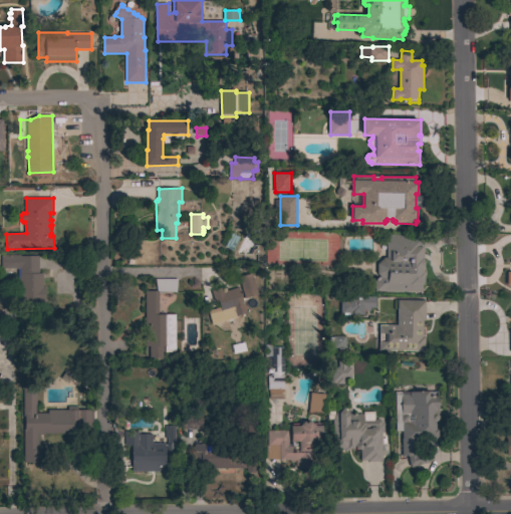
[(426,236),(425,259),(424,259),(424,261),(425,261),(425,267),(424,272),(425,272),(425,285),(424,285),(424,292),(376,291),(376,281),(381,276),(378,274),(378,264),(386,257),(389,258),(389,235),(426,236)]
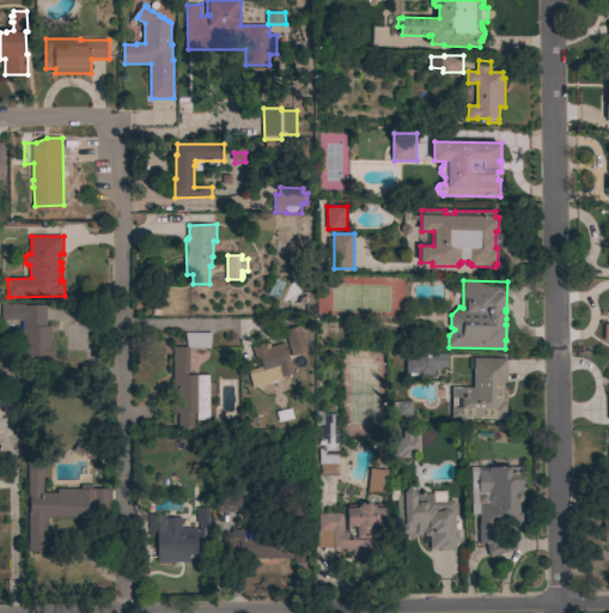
[(26,304),(26,305),(48,305),(48,326),(53,326),(53,344),(55,344),(55,358),(53,358),(53,370),(22,370),(20,334),(24,334),(24,321),(4,321),(4,305),(26,304)]
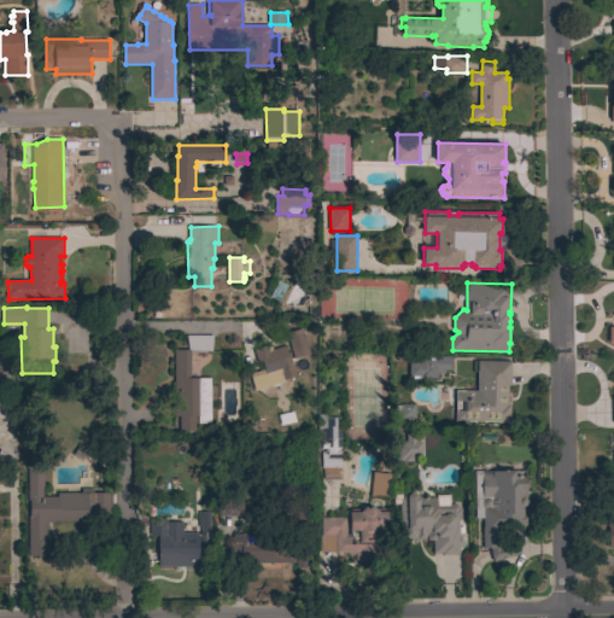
[(311,355),(296,359),(288,333),(304,328),(311,355)]
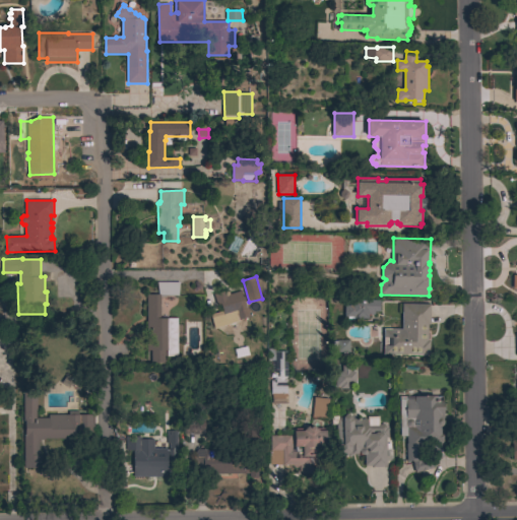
[(162,296),(162,318),(179,318),(179,356),(168,356),(168,350),(167,350),(167,363),(152,363),(152,350),(148,350),(148,295),(159,296),(157,282),(181,283),(178,296),(162,296)]
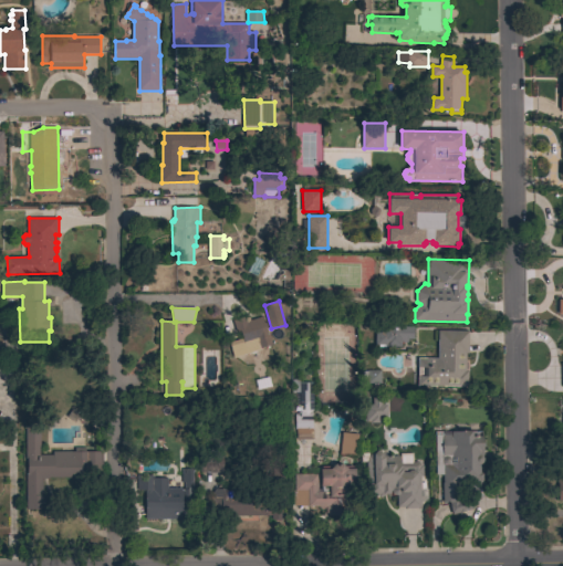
[(230,342),(243,338),(241,331),(238,332),(235,321),(250,315),(251,321),(264,316),(270,334),(271,333),(273,339),(272,339),(273,345),(262,348),(262,349),(236,358),(232,346),(230,342)]
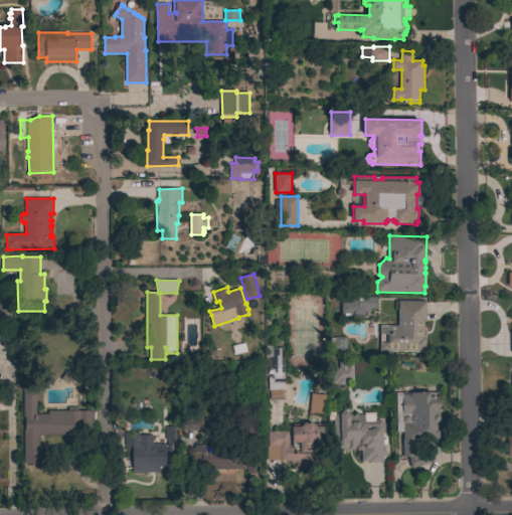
[(343,303),(348,303),(348,297),(377,298),(377,309),(372,309),(372,312),(366,312),(366,316),(352,316),(346,316),(346,314),(343,314),(343,303)]
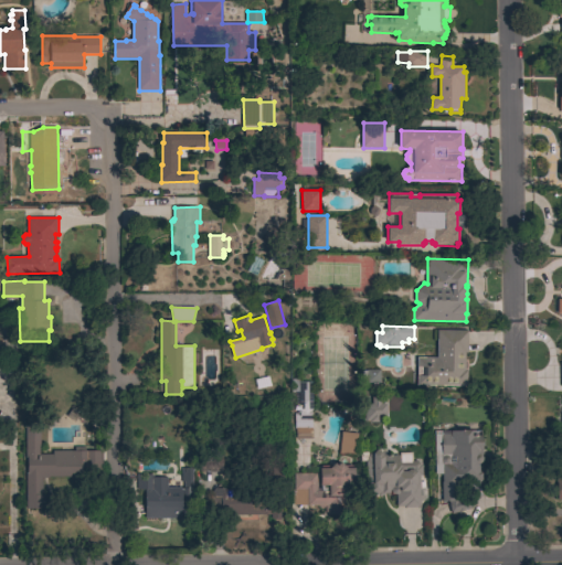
[(469,330),(468,352),(466,352),(466,370),(468,370),(468,386),(419,385),(419,358),(438,358),(438,330),(469,330)]
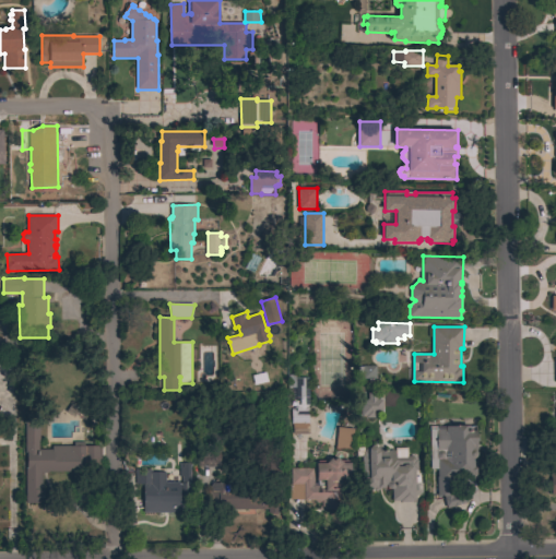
[(378,379),(361,379),(361,367),(365,367),(365,366),(378,366),(378,379)]
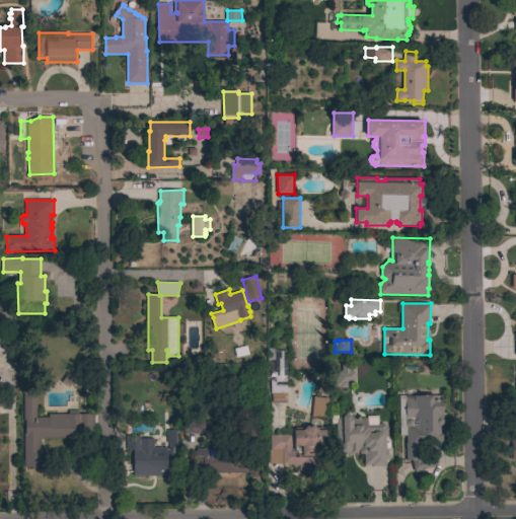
[(288,377),(288,385),(276,385),(276,351),(288,351),(288,377)]
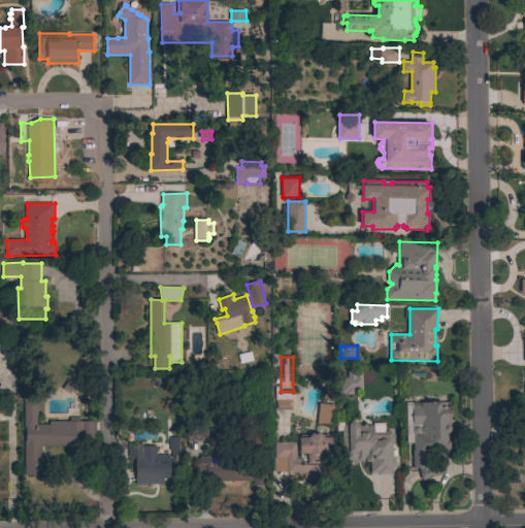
[(341,377),(349,377),(349,370),(357,370),(357,377),(362,377),(362,390),(357,390),(357,394),(347,395),(347,393),(342,393),(341,377)]
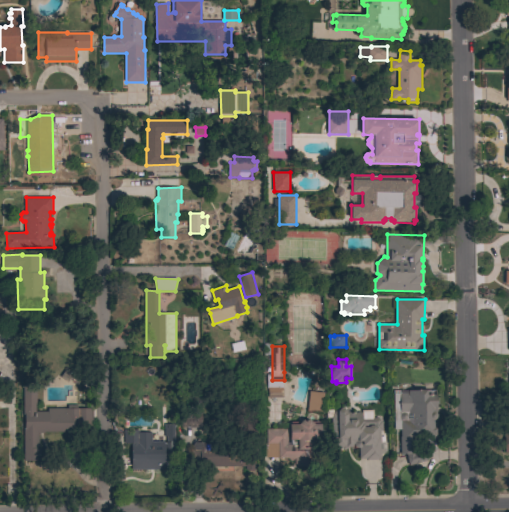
[(270,398),(269,387),(284,386),(285,397),(270,398)]
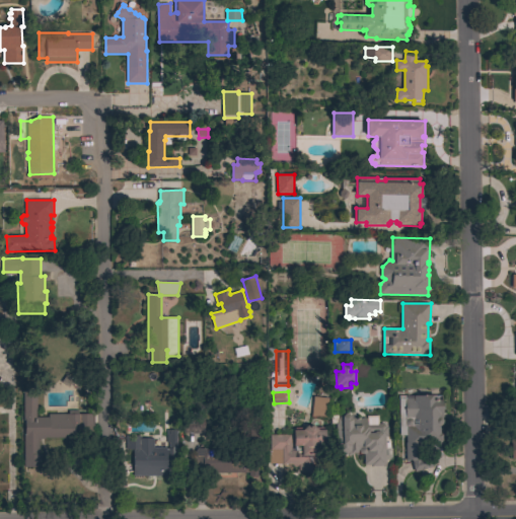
[(25,392),(39,392),(39,413),(38,413),(38,418),(50,418),(50,414),(70,414),(70,411),(79,411),(79,414),(93,415),(93,433),(84,433),(84,436),(78,436),(78,438),(47,438),(47,439),(41,439),(41,454),(43,454),(43,467),(25,467),(25,435),(26,435),(26,420),(25,420),(25,392)]
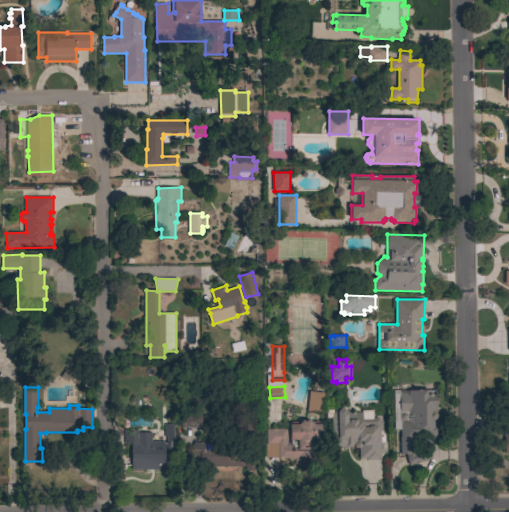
[(395,391),(437,390),(437,413),(436,413),(437,416),(437,417),(436,419),(434,420),(434,423),(437,422),(438,439),(429,439),(429,435),(415,436),(416,454),(426,451),(428,461),(410,466),(408,457),(408,454),(401,454),(401,437),(402,437),(402,429),(396,429),(395,391)]
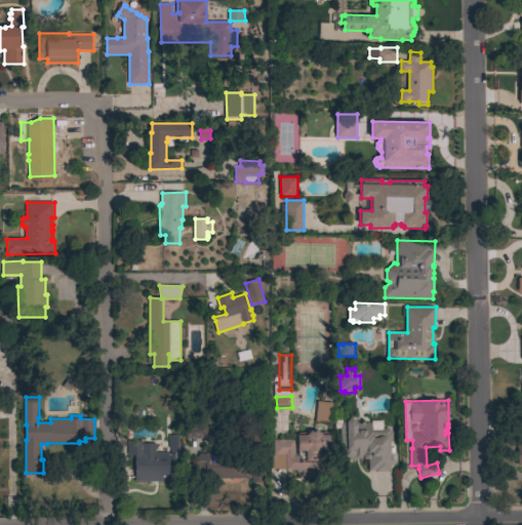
[(319,401),(333,403),(331,422),(317,421),(319,401)]
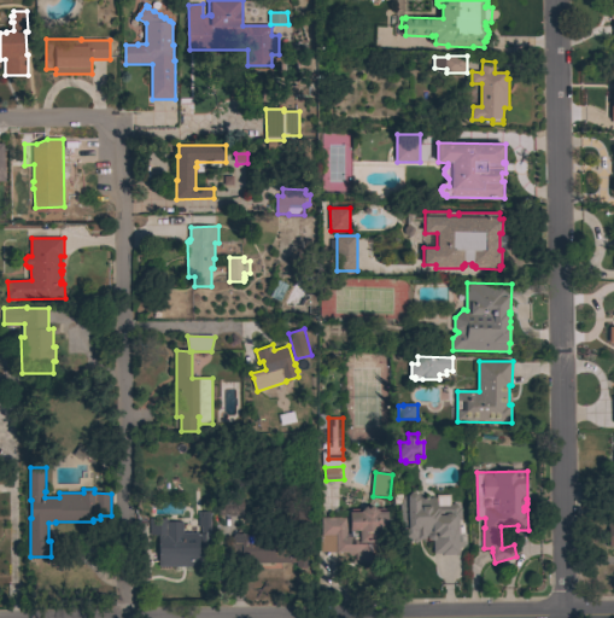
[(461,529),(466,529),(466,535),(461,535),(461,555),(443,555),(443,553),(434,554),(434,541),(432,541),(430,538),(430,537),(427,537),(427,540),(420,540),(420,542),(419,542),(417,543),(415,543),(414,542),(409,542),(408,543),(405,543),(403,542),(403,541),(402,541),(402,503),(404,503),(404,499),(405,499),(405,496),(408,493),(410,491),(413,491),(416,491),(416,493),(416,494),(419,496),(419,497),(420,499),(438,499),(438,506),(451,506),(452,505),(458,505),(460,507),(460,508),(463,508),(463,520),(461,520),(461,529)]
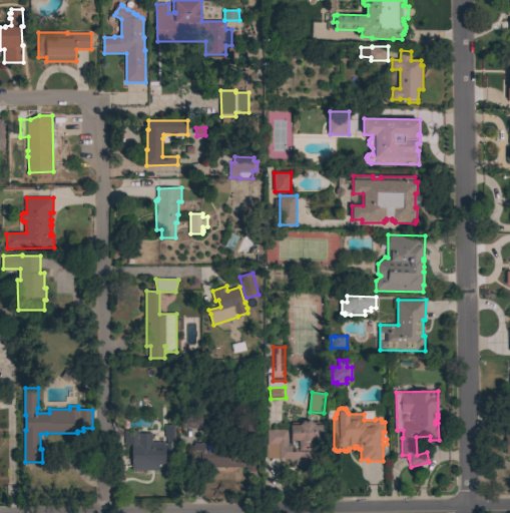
[(181,428),(181,414),(203,414),(203,428),(181,428)]
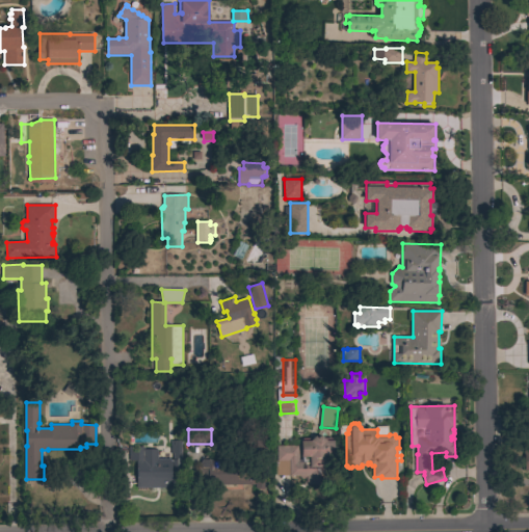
[(299,446),(299,460),(303,460),(303,457),(302,457),(302,441),(303,441),(303,439),(314,439),(316,436),(323,436),(325,439),(334,439),(334,441),(335,441),(335,456),(331,456),(329,485),(311,485),(308,481),(308,476),(307,478),(306,479),(303,479),(301,478),(300,476),(290,476),(276,476),(276,460),(279,460),(279,446),(299,446)]
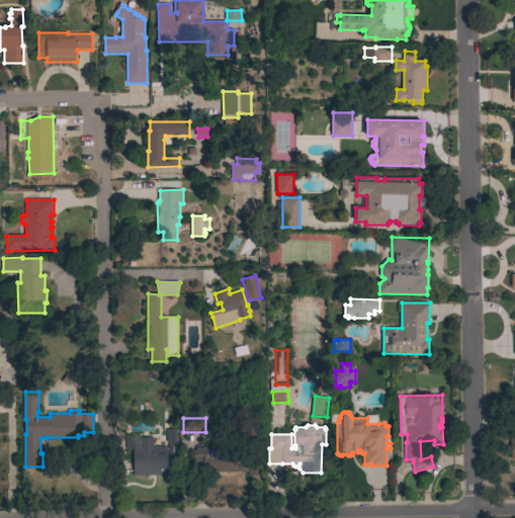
[(262,443),(251,443),(251,429),(262,428),(262,443)]
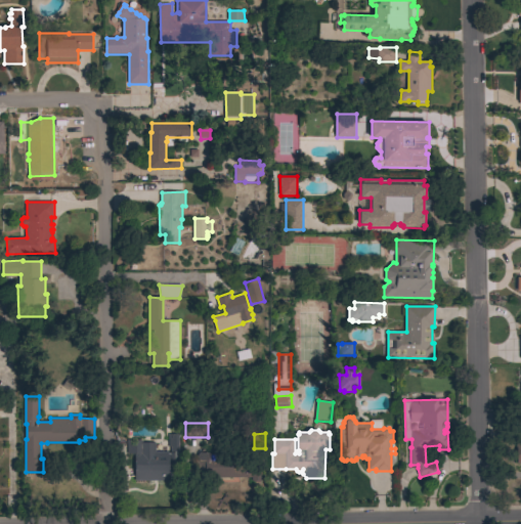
[(174,475),(169,475),(169,481),(136,481),(136,454),(129,454),(129,440),(144,440),(144,442),(156,442),(156,453),(170,453),(169,434),(179,434),(180,459),(174,459),(174,475)]
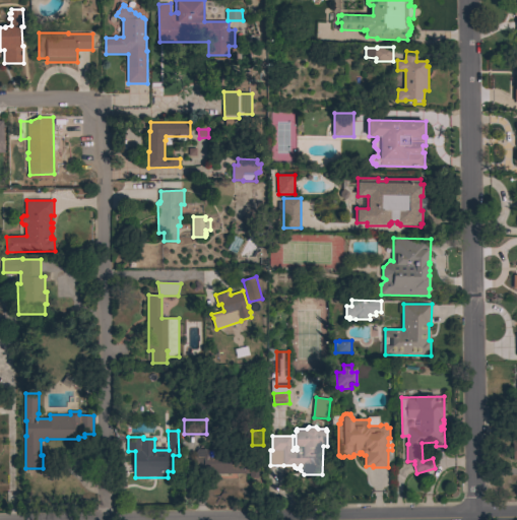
[(204,474),(204,470),(195,470),(195,455),(199,450),(209,450),(209,451),(216,451),(216,458),(249,458),(249,451),(263,452),(263,458),(261,458),(261,477),(251,477),(251,473),(204,474)]
